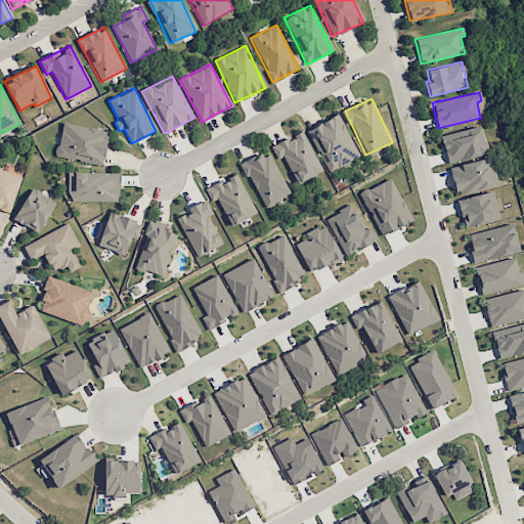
[(358,159),(339,115),(307,128),(326,172),(358,159)]
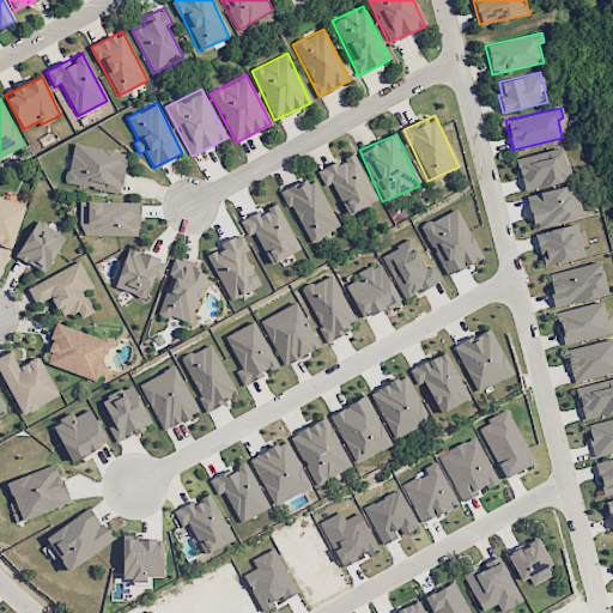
[(119,194),(127,155),(73,143),(65,182),(119,194)]
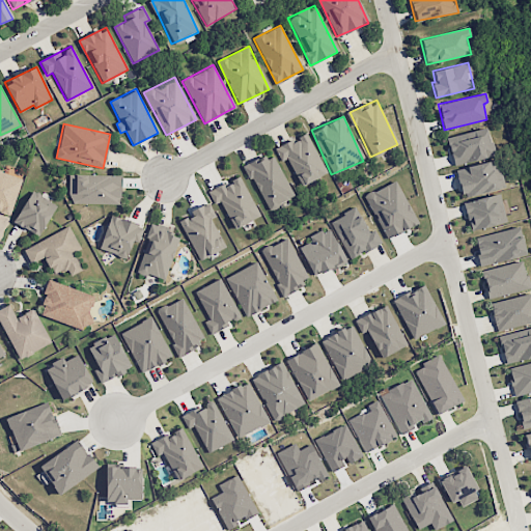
[(494,156),(485,128),(445,138),(452,166),(494,156)]
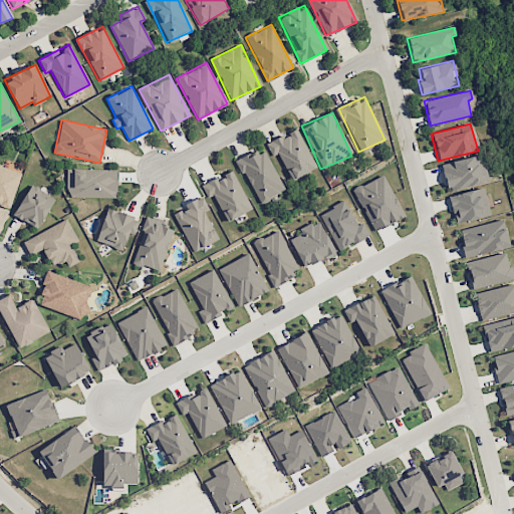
[(289,180),(314,170),(298,130),(267,142),(272,157),(279,154),(289,180)]
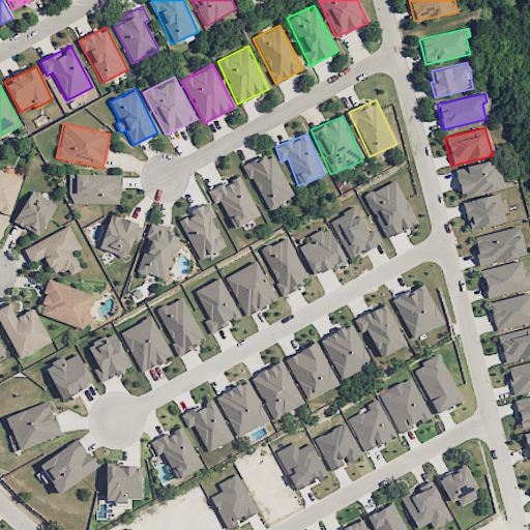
[(245,164),(265,209),(292,198),(273,152),(245,164)]
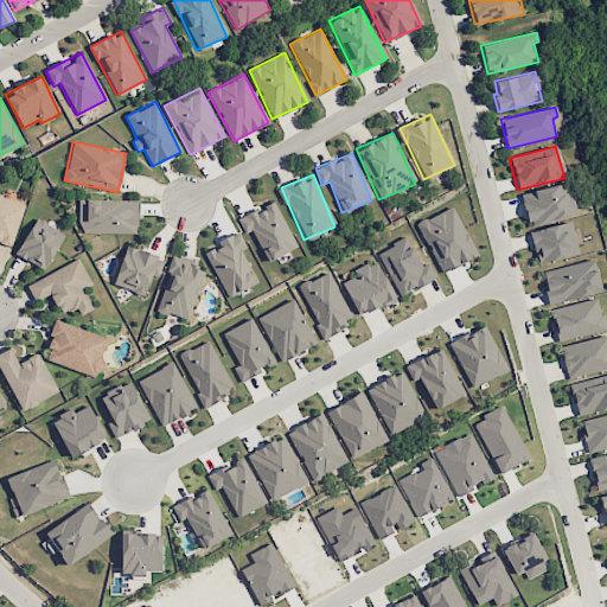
[(576,215),(568,181),(519,193),(528,227),(576,215)]
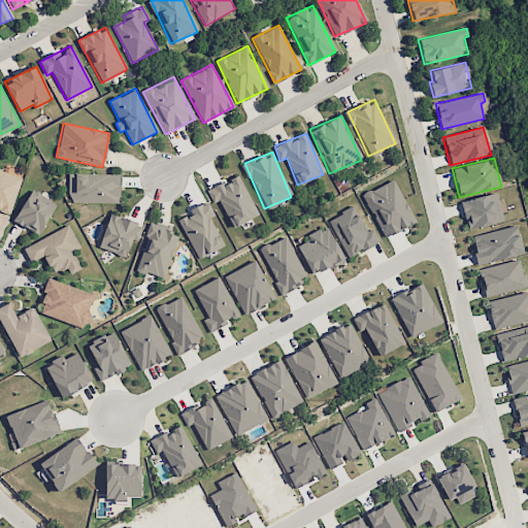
[(0,211),(9,215),(22,176),(0,170),(0,211)]
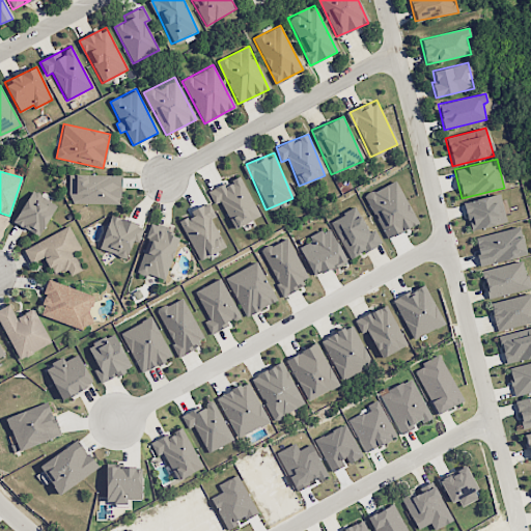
[(120,204),(120,175),(70,174),(68,203),(120,204)]
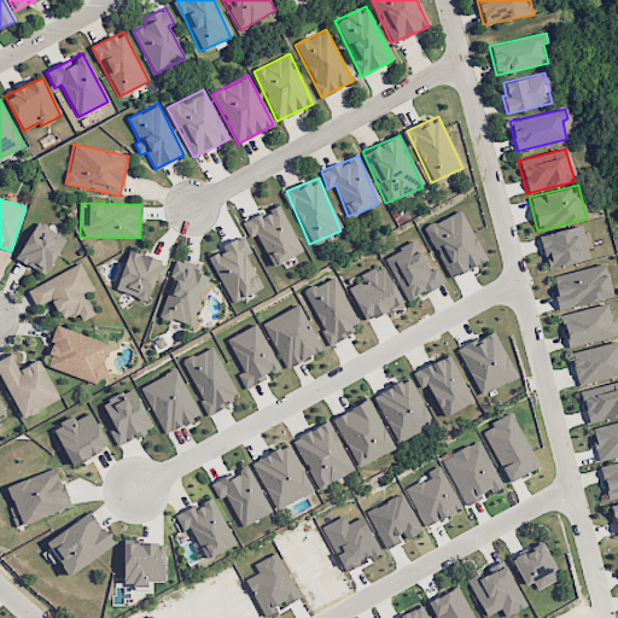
[(302,252),(280,205),(242,223),(249,238),(257,234),(272,267),(302,252)]
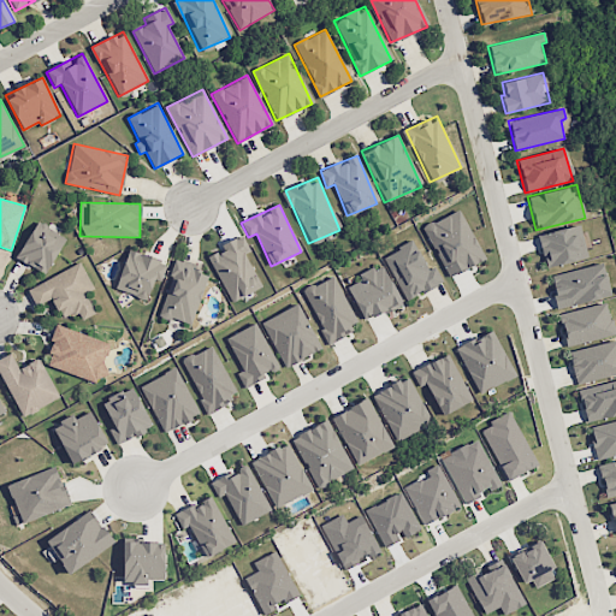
[(422,226),(448,277),(484,260),(460,209),(422,226)]
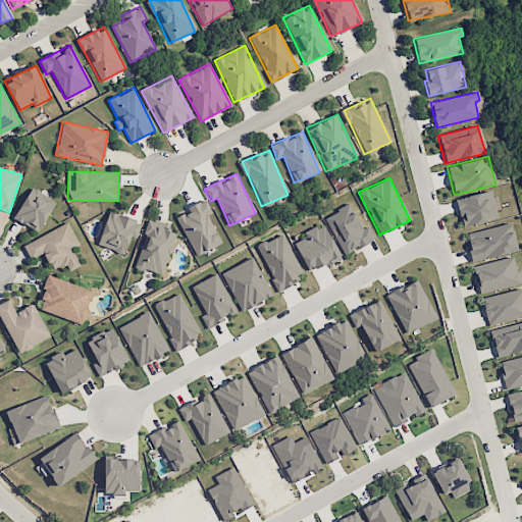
[(55,203),(32,188),(12,217),(37,232),(55,203)]
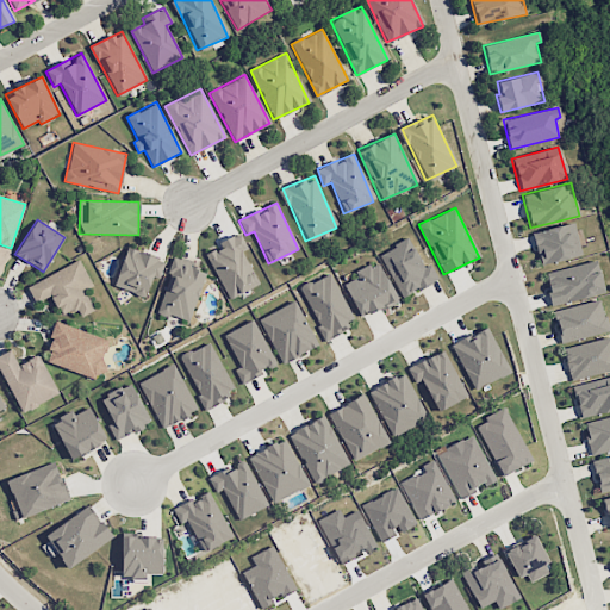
[(533,231),(539,265),(580,256),(574,223),(533,231)]
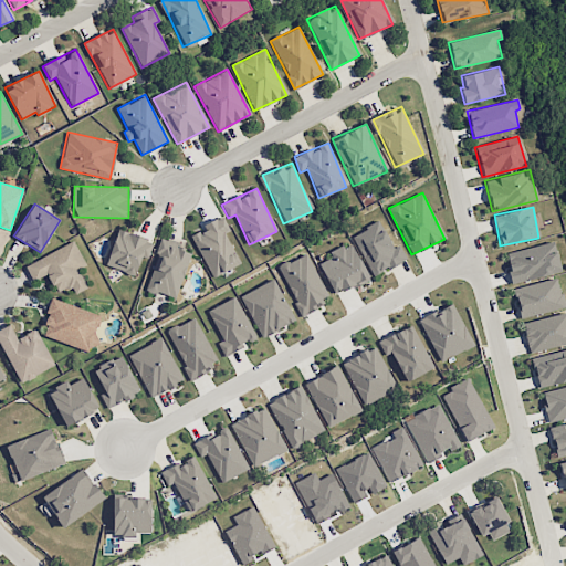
[(212,279),(240,264),(224,233),(229,231),(221,216),(201,226),(203,229),(190,236),(212,279)]
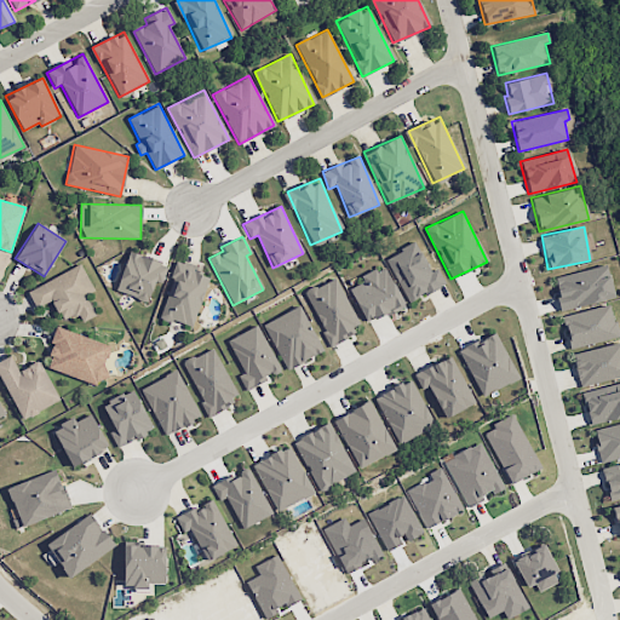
[(430,273),(415,242),(385,258),(408,302),(443,283),(437,270),(430,273)]
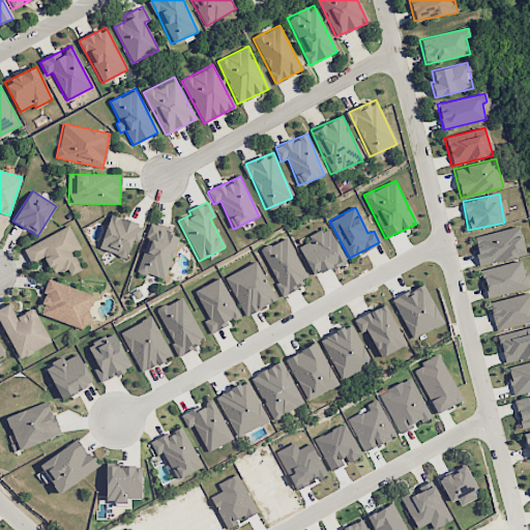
[(98,248),(126,258),(133,240),(138,242),(143,226),(110,214),(98,248)]
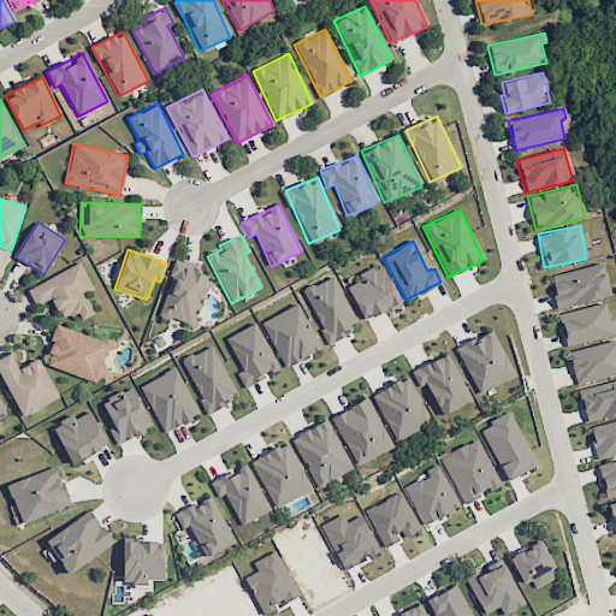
[(190,325),(208,271),(176,260),(158,314),(190,325)]
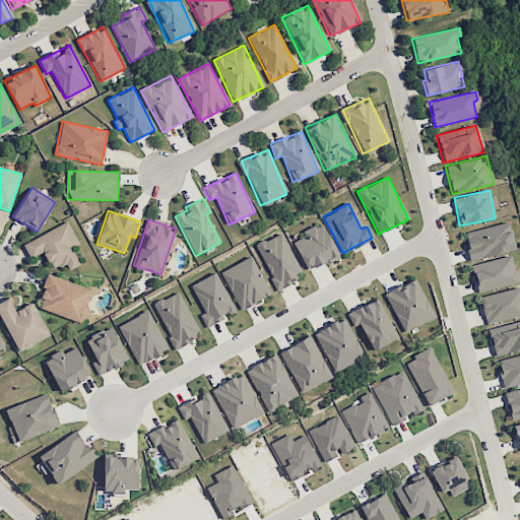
[(22,243),(29,258),(43,252),(51,269),(65,263),(68,270),(79,264),(71,247),(77,244),(67,221),(22,243)]
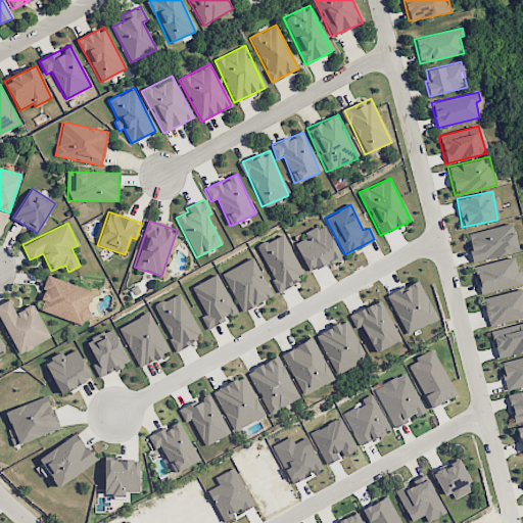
[(466,234),(473,262),(517,251),(510,223),(466,234)]
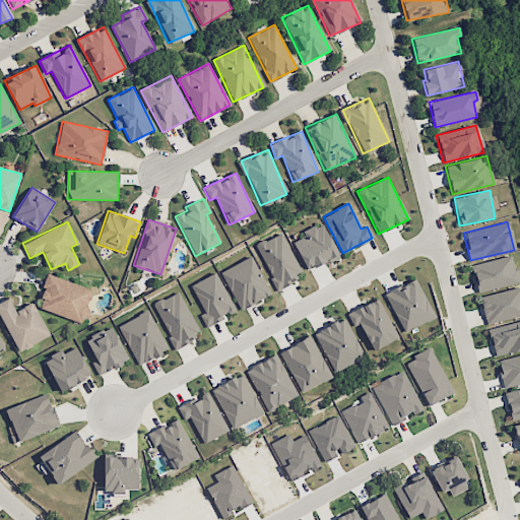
[(293,242),(307,271),(338,256),(322,222),(302,233),(304,237),(293,242)]
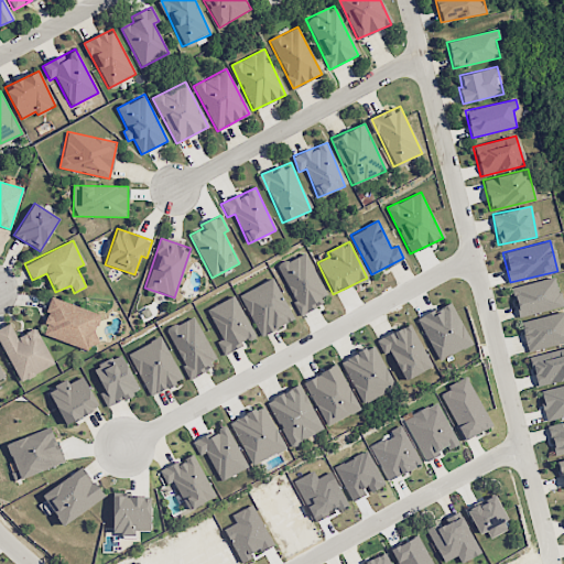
[(329,297),(303,252),(275,268),(302,313),(329,297)]
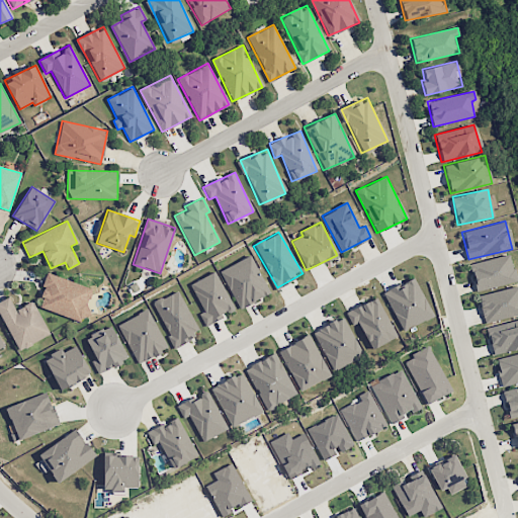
[(469,263),(476,291),(516,282),(510,254),(469,263)]
